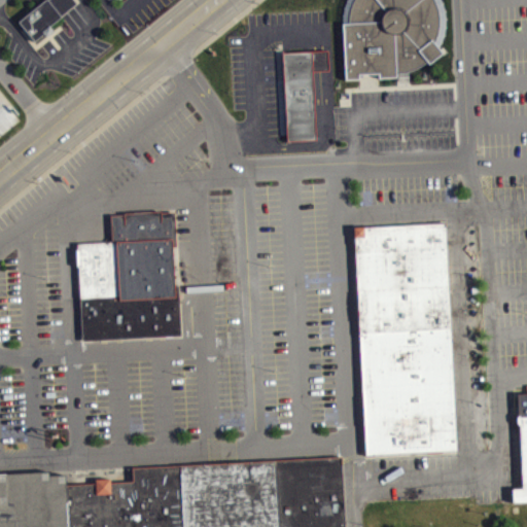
[(18,20),(42,0),(76,0),(77,1),(49,24),(54,29),(45,36),(42,33),(33,39),(18,20)]
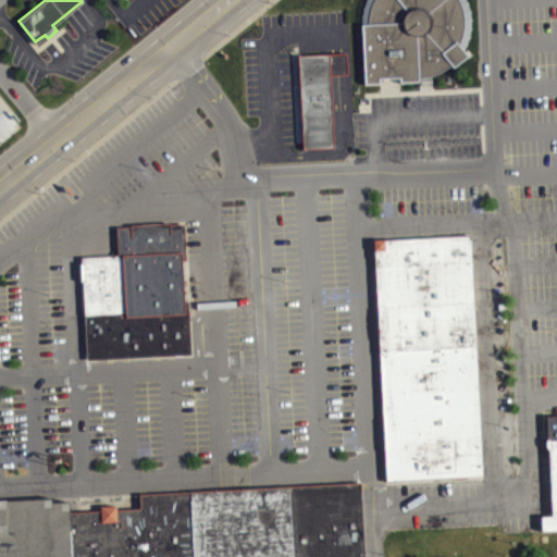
[(366,82),(379,82),(378,75),(400,75),(400,81),(420,81),(420,73),(425,73),(432,73),(441,70),(449,65),(452,63),(456,66),(469,54),(459,44),(460,39),(461,36),(462,34),(463,27),(465,21),(465,15),(463,10),(461,4),(459,0),(375,0),(373,4),(372,10),(371,13),(371,22),(363,22),(366,82)]
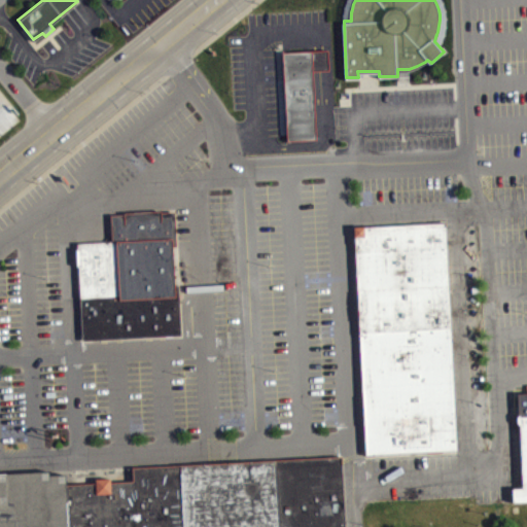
[(285,141),(315,140),(312,51),(281,54),(285,141)]
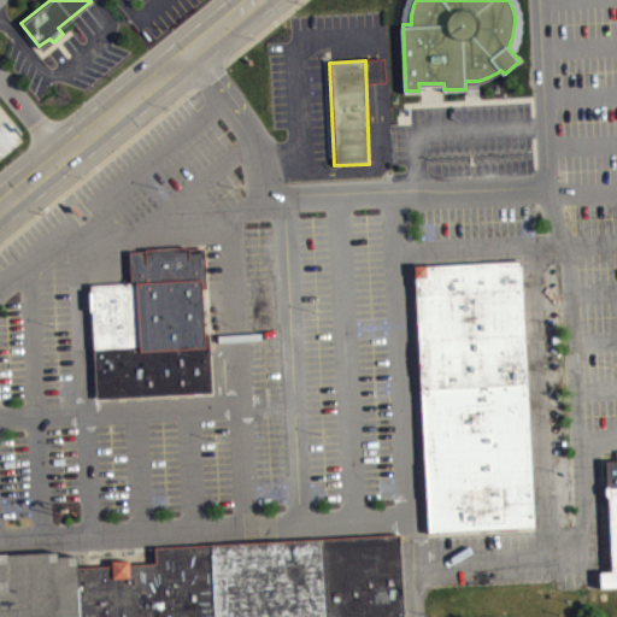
[(97,397),(212,391),(209,333),(204,333),(201,288),(206,287),(204,246),(129,251),(131,282),(90,283),(97,397)]
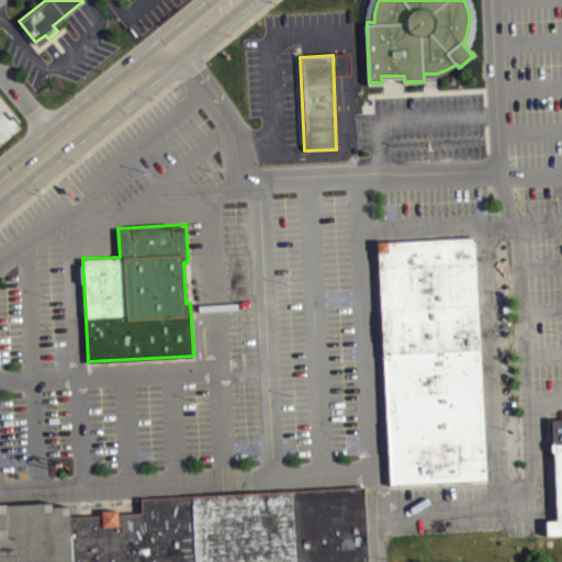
[(375,245),(473,239),(487,485),(390,491),(375,245)]
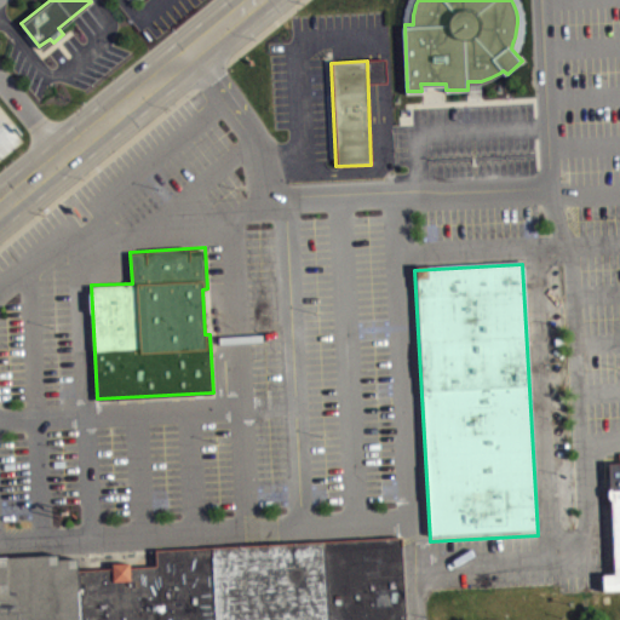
[(608,466),(619,465),(619,593),(600,595),(598,578),(612,577),(608,466)]
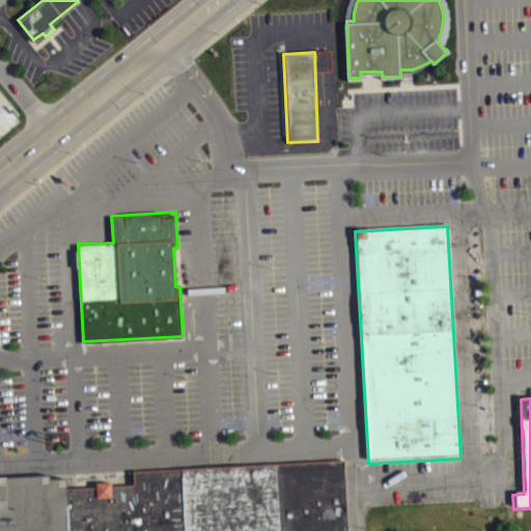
[(346,460),(350,530),(0,530),(0,479),(48,477),(49,482),(63,482),(63,491),(93,488),(93,485),(101,484),(110,484),(110,490),(133,487),(132,473),(346,460)]
